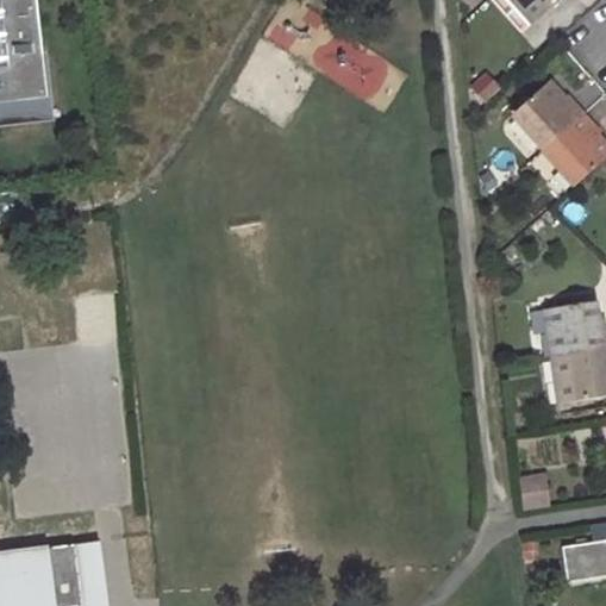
[(0,0),(0,104),(49,100),(37,0),(0,0)]
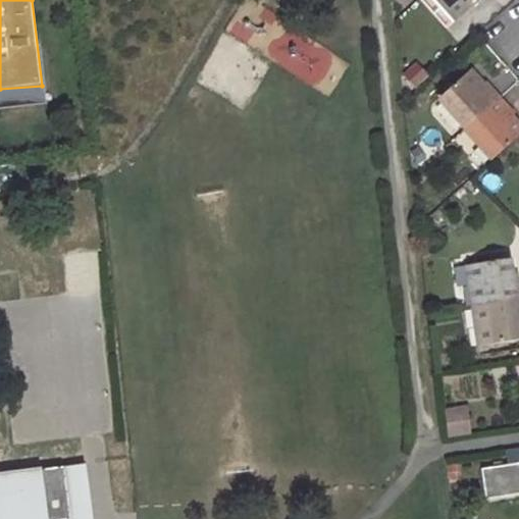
[(438,0),(456,18),(476,0),(438,0)]
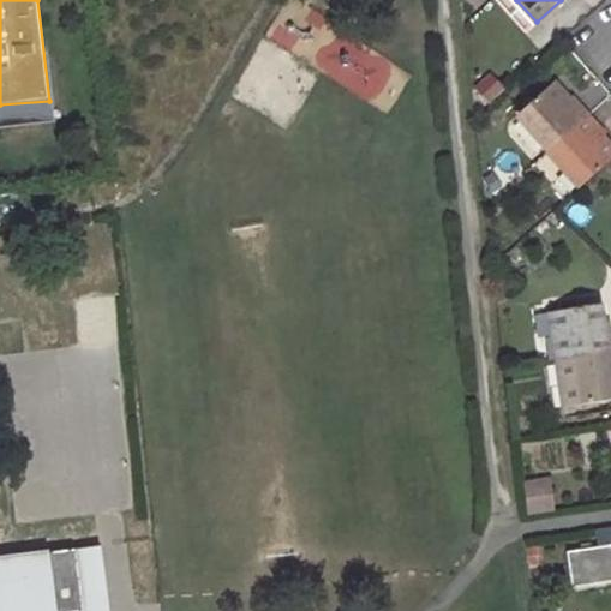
[(551,81),(514,115),(546,150),(588,112),(571,94),(567,97),(551,81)]
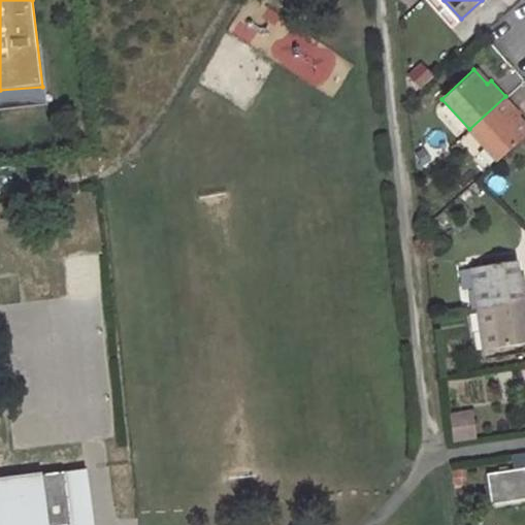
[(524,127),(515,117),(520,111),(505,96),(469,129),(497,161),(524,135),(524,127)]
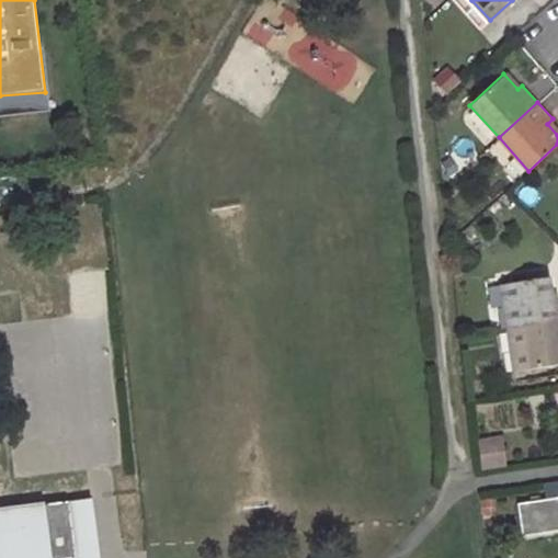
[(548,276),(502,283),(509,326),(557,319),(557,296),(550,296),(548,276)]
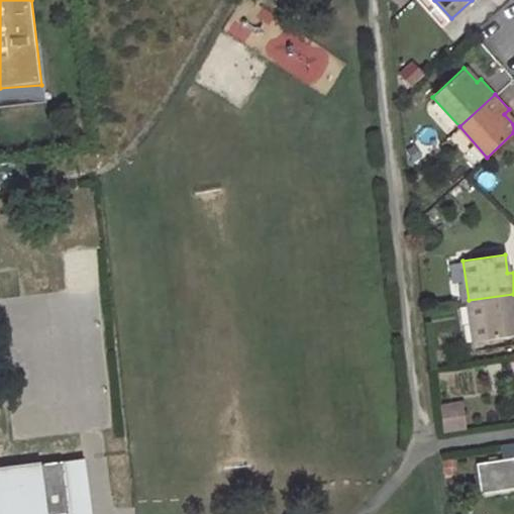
[(513,294),(469,300),(475,339),(513,334),(513,314),(513,294)]
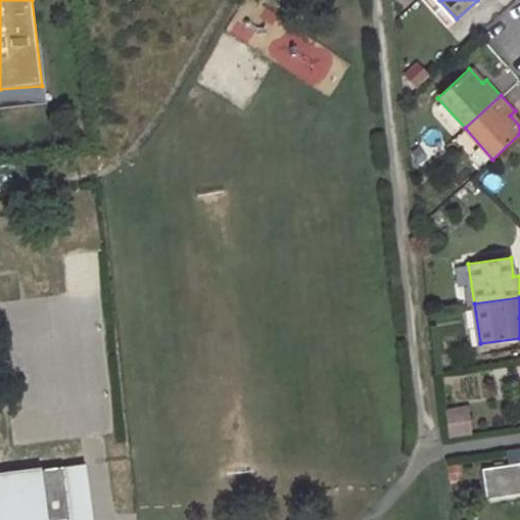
[(471,430),(468,409),(451,411),(453,433),(471,430)]
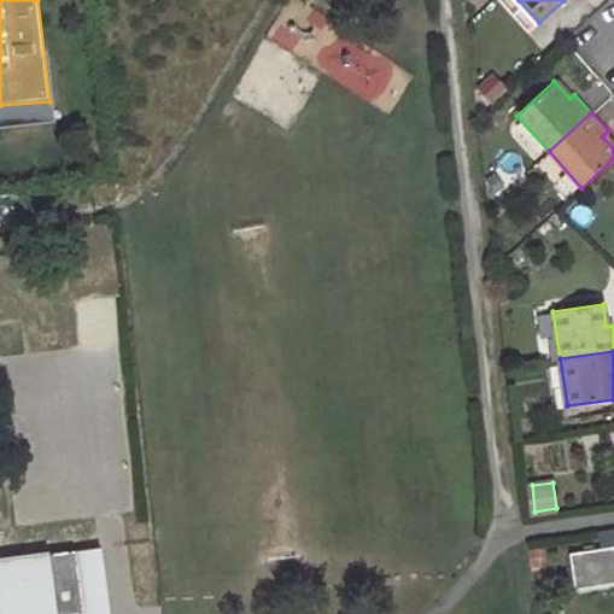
[(613,545),(571,553),(574,582),(591,580),(591,584),(613,580),(613,545)]
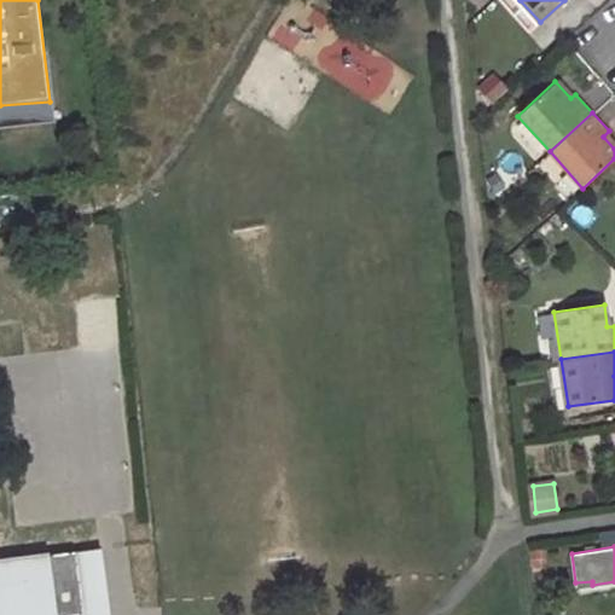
[(111,614),(103,549),(77,552),(85,614),(111,614)]
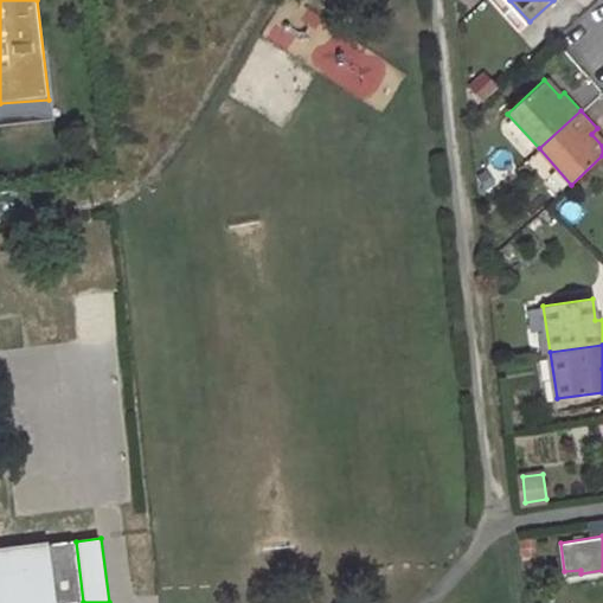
[(83,602),(76,541),(0,550),(0,602),(83,602)]
